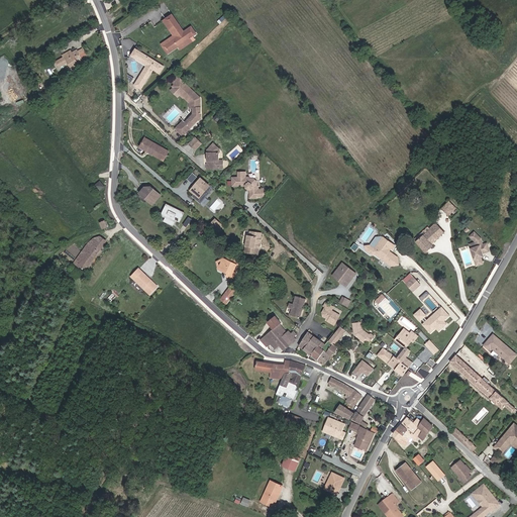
[(190,38),(196,34),(191,26),(184,31),(172,14),(166,19),(178,36),(163,46),(168,54),(179,45),(190,38)]
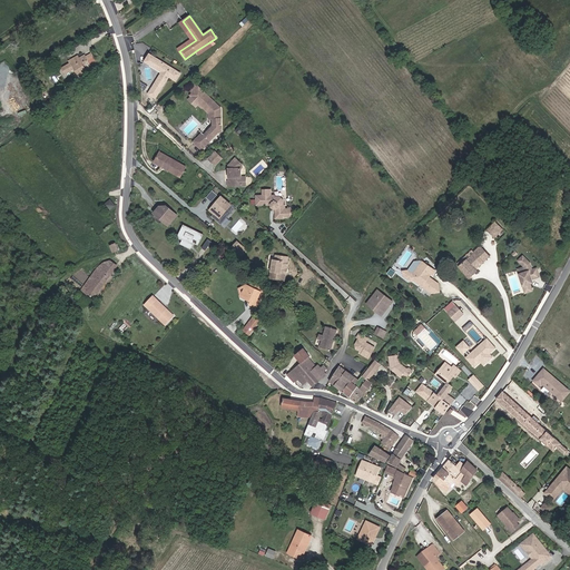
[(196,40),(183,21),(180,22),(192,39),(178,49),(179,51),(196,40)]
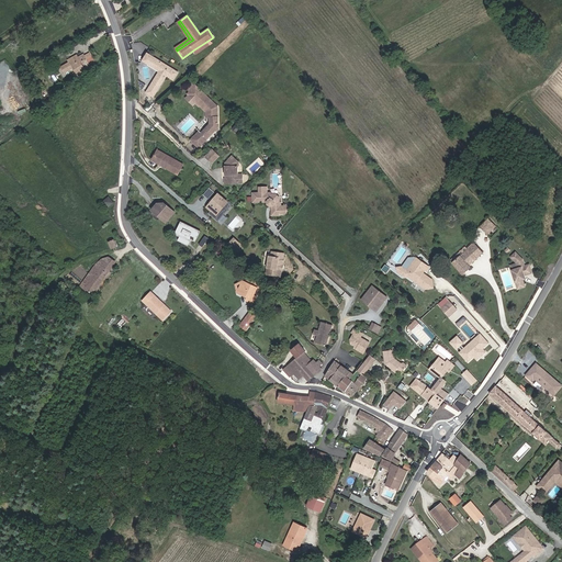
[(197,54),(209,45),(206,42),(194,49),(197,54)]
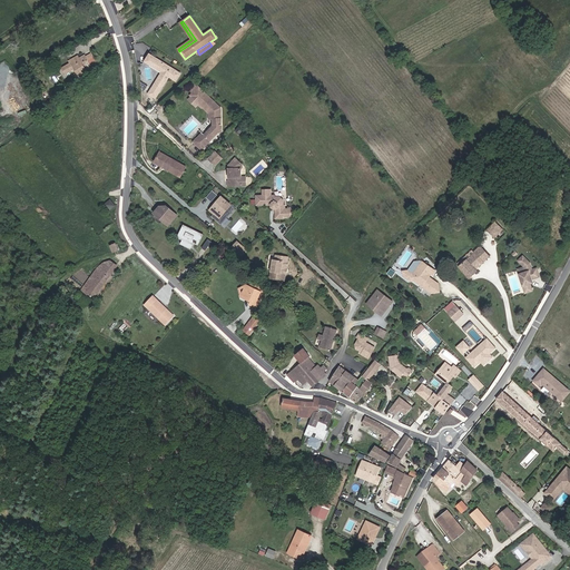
[(87,70),(92,68),(90,65),(97,61),(91,53),(86,57),(85,55),(80,58),(70,64),(61,68),(65,75),(72,70),(77,80),(80,78),(81,80),(89,76),(87,70)]
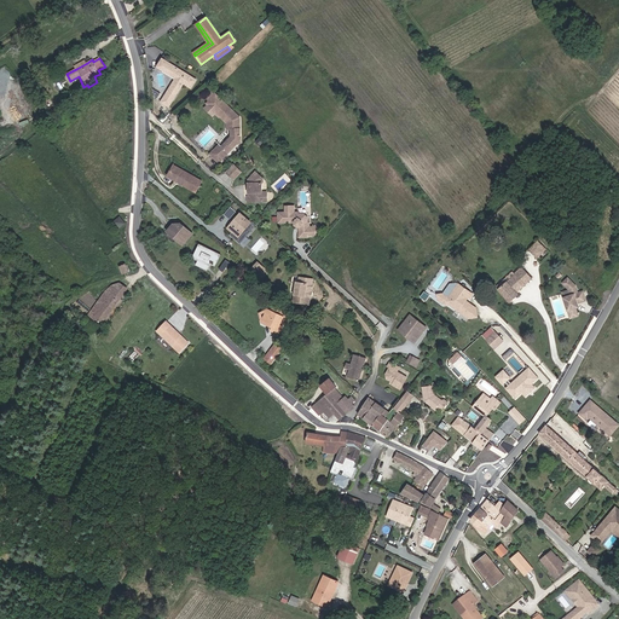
[(197,80),(165,58),(158,67),(178,79),(166,96),(173,100),(185,82),(192,87),(197,80)]
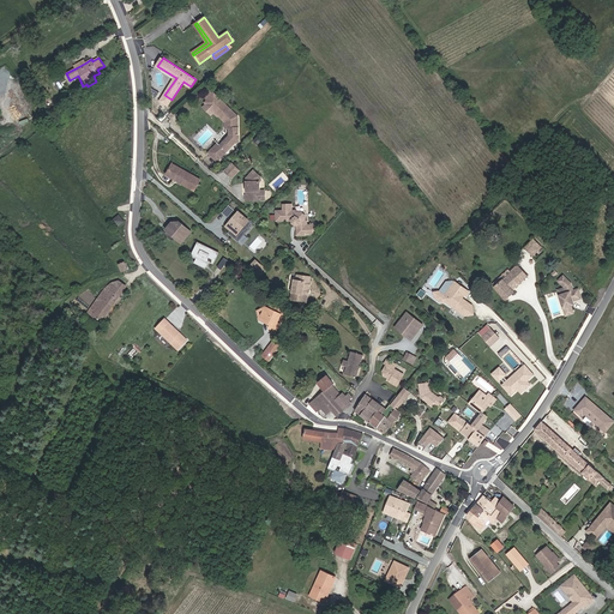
[(210,98),(214,94),(211,90),(204,97),(208,101),(210,98)]
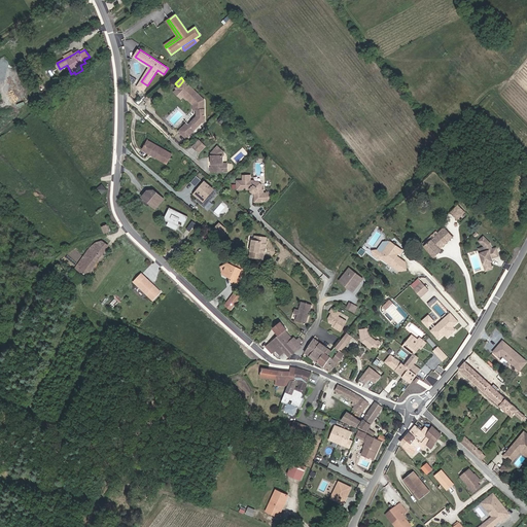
[(205,100),(185,81),(182,85),(180,84),(178,86),(176,89),(177,90),(184,96),(187,99),(194,105),(197,105),(197,110),(197,116),(189,125),(187,123),(179,131),(186,138),(202,121),(203,123),(205,120),(204,119),(205,119),(204,109),(203,109),(203,106),(205,106),(205,100)]
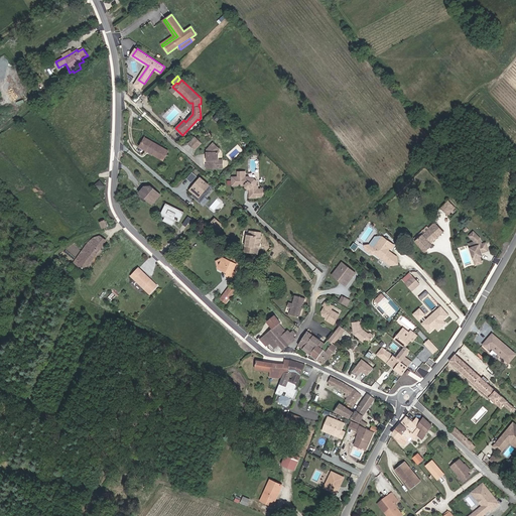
[(180,94),(173,88),(170,91),(177,97),(180,94)]
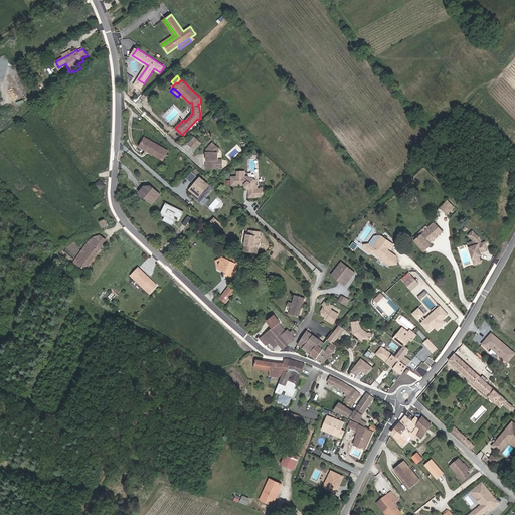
[(194,149),(200,143),(194,137),(188,144),(194,149)]
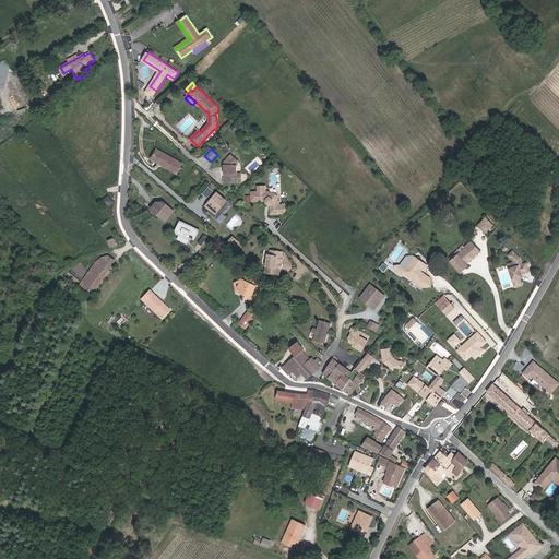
[(164,153),(157,150),(152,159),(173,171),(178,162),(168,156),(167,157),(164,155),(164,153)]
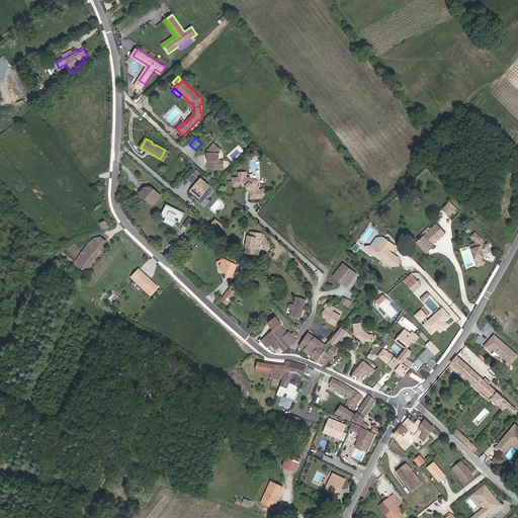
[(220,161),(220,153),(221,152),(221,150),(213,144),(207,150),(208,165),(214,165),(214,169),(220,169),(220,161)]
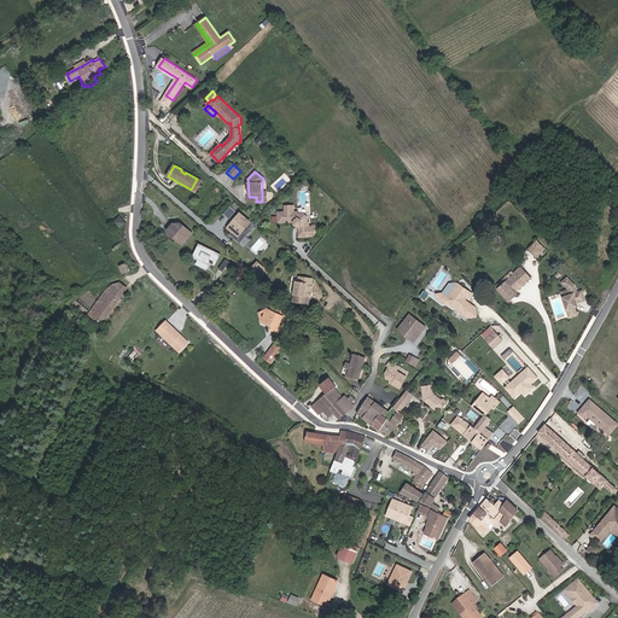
[(196,192),(202,181),(197,179),(191,190),(196,192)]
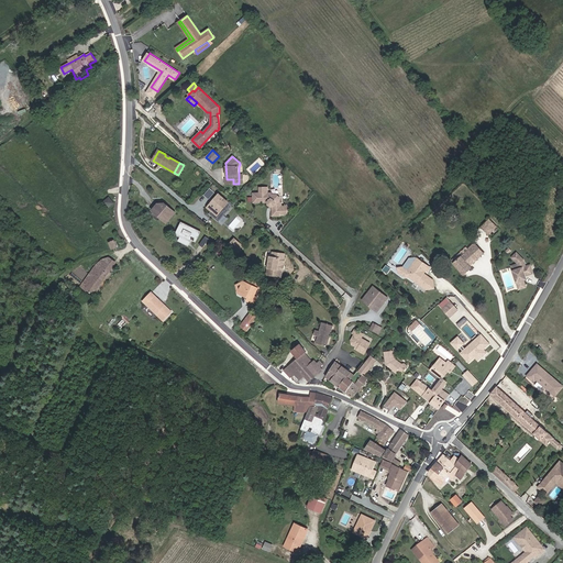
[(279,202),(279,197),(276,195),(272,195),(272,192),(267,192),(267,187),(260,187),(260,192),(253,194),(253,202),(254,202),(261,202),(261,201),(263,201),(263,202),(267,202),(268,205),(271,206),(272,206),(272,216),(279,216),(279,214),(279,211),(282,211),(282,206),(282,202),(279,202)]
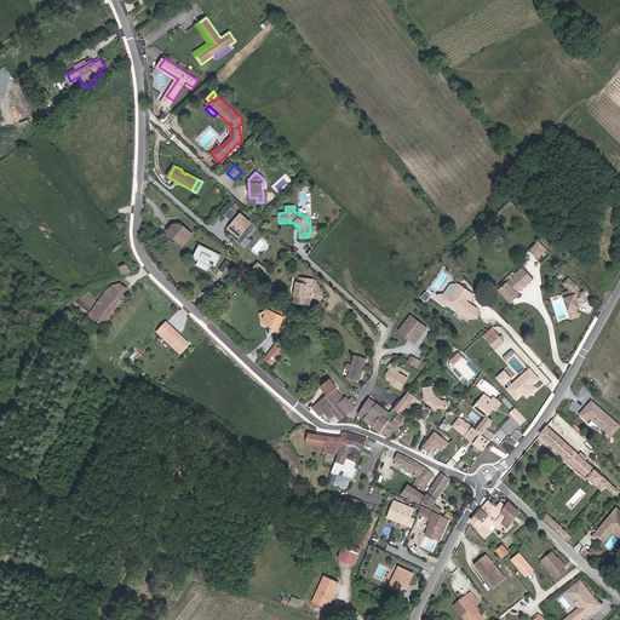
[(230,208),(223,216),(229,222),(235,213),(230,208)]
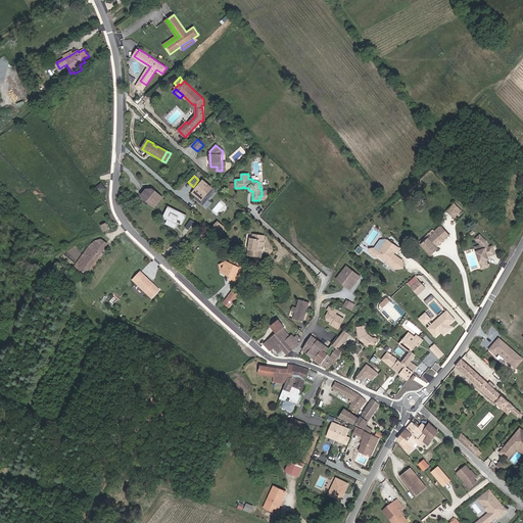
[(214,189),(203,180),(193,192),(197,195),(195,198),(203,205),(211,195),(208,192),(209,191),(210,192),(214,189)]
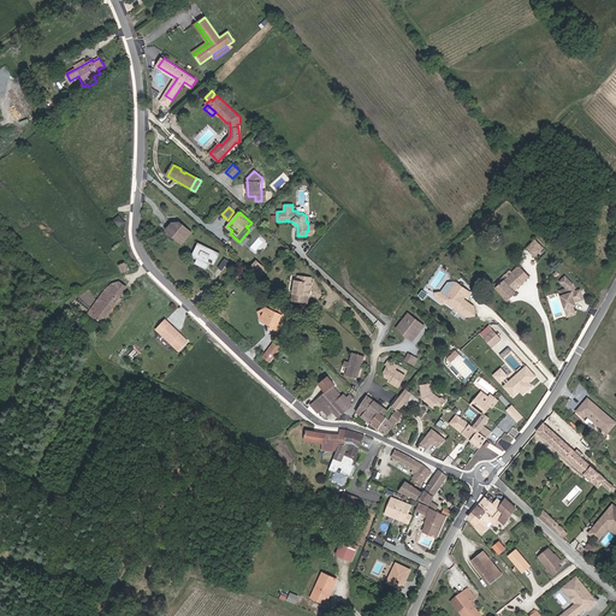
[(118,227),(124,223),(119,215),(112,221),(118,227)]
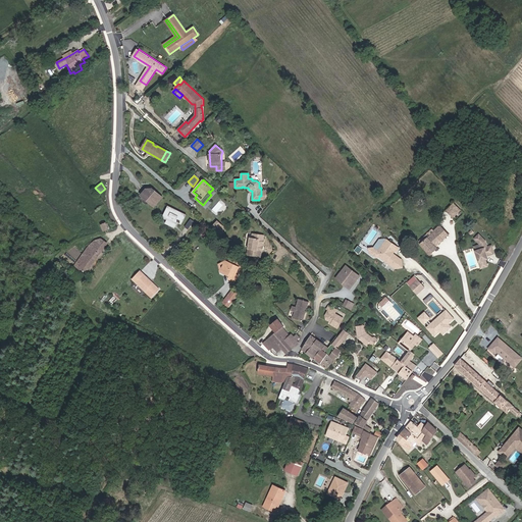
[(162,198),(152,189),(147,189),(141,196),(149,202),(155,206),(162,198)]
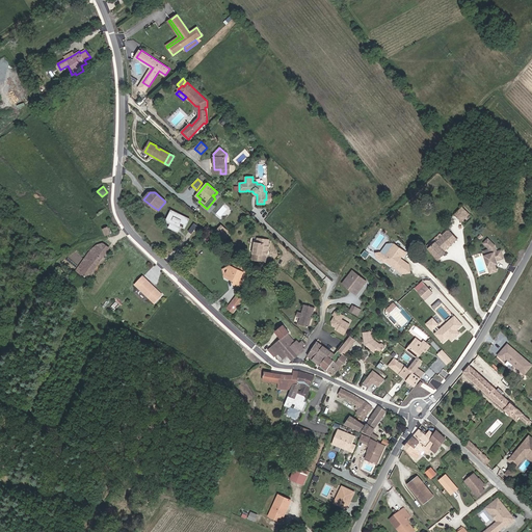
[(459,219),(468,212),(462,207),(454,214),(459,219)]
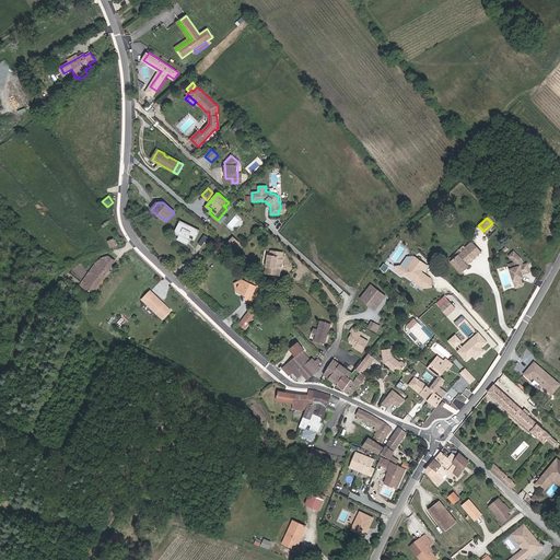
[(181,221),(175,233),(179,235),(178,240),(187,244),(189,238),(195,241),(199,231),(181,221)]
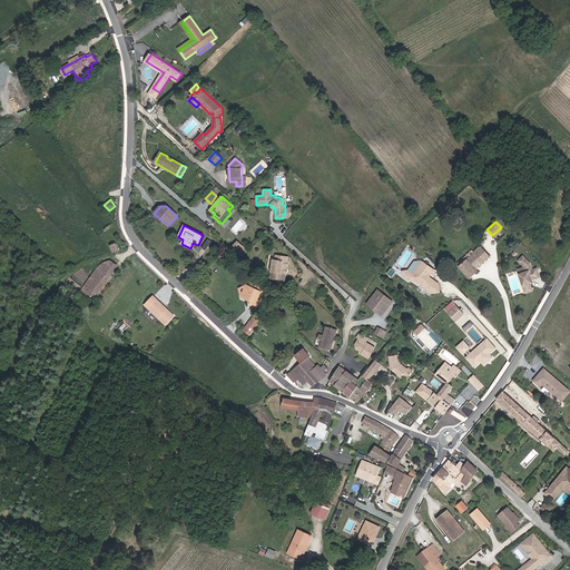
[(494,237),(503,229),(501,227),(492,235),(494,237)]
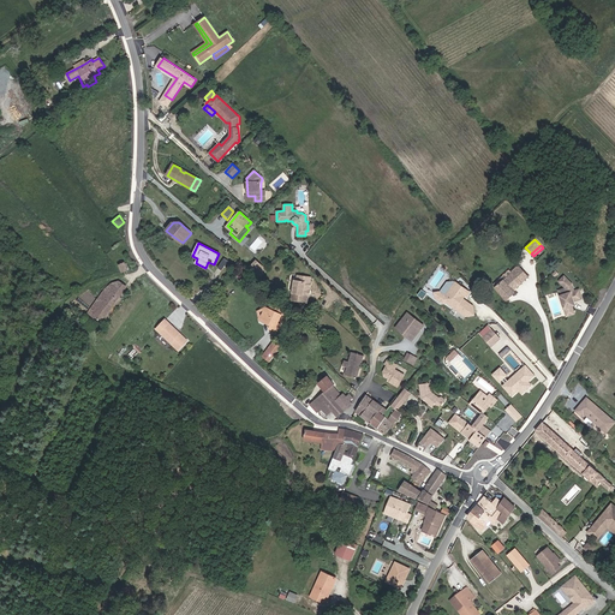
[(224,258),(218,268),(221,270),(228,261),(224,258)]
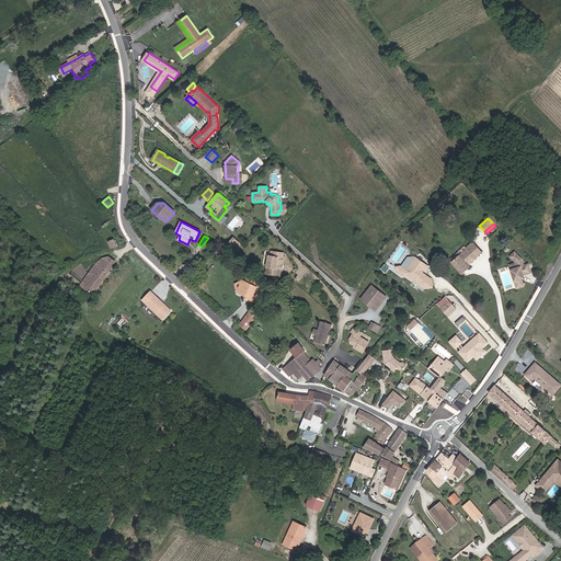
[(230,247),(237,253),(244,245),(237,239),(231,244),(231,245),(230,247)]
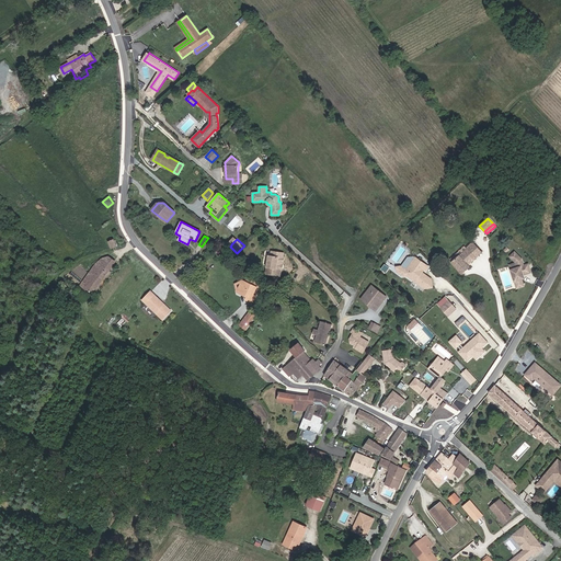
[(468,265),(482,252),(473,242),(466,248),(467,249),(453,262),(462,273),(469,266),(468,265)]
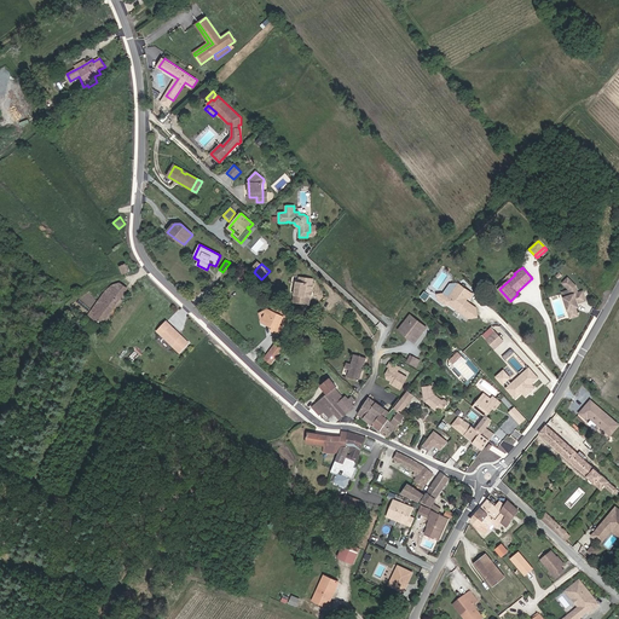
[(499,289),(515,275),(514,273),(513,272),(497,287),(499,289)]
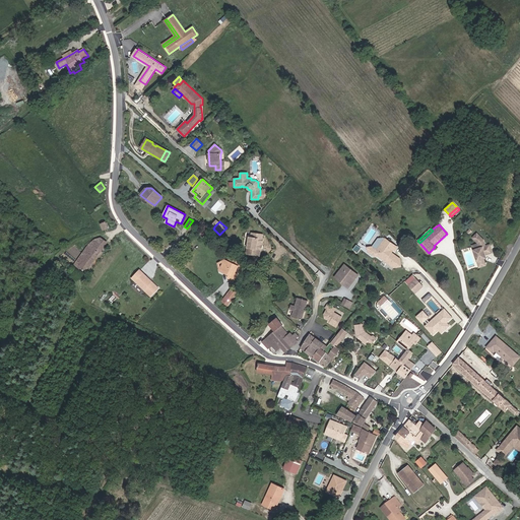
[(260,251),(260,249),(260,246),(261,245),(262,243),(263,239),(262,239),(263,235),(252,233),(251,238),(249,237),(249,239),(250,240),(250,242),(249,243),(247,244),(247,246),(248,248),(247,254),(258,255),(258,250),(260,251)]
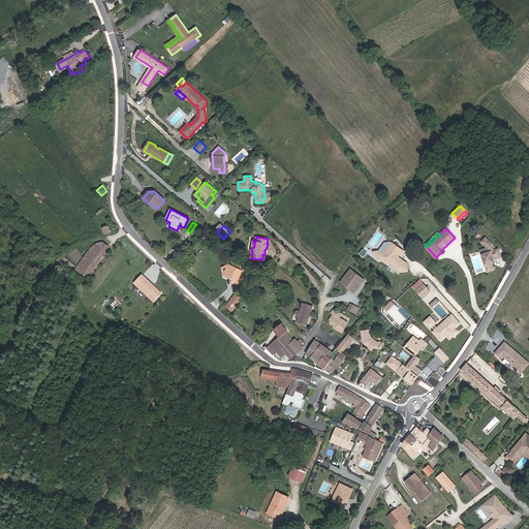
[(494,259),(500,256),(498,249),(494,250),(492,244),(486,238),(481,242),(487,248),(489,252),(481,254),(488,272),(494,270),(492,263),(495,262),(494,259)]
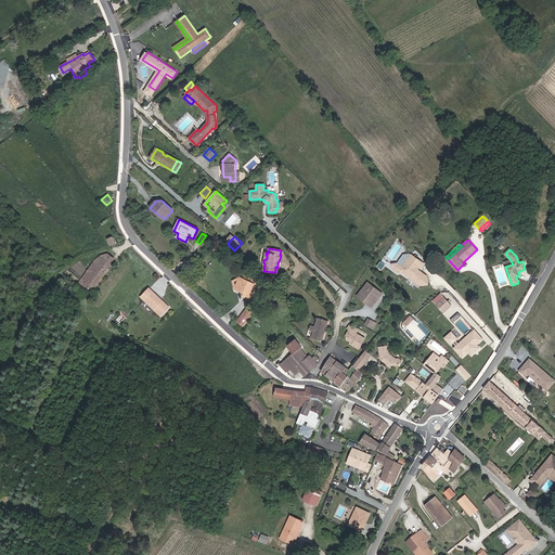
[(115,259),(107,254),(101,256),(112,263),(115,259)]
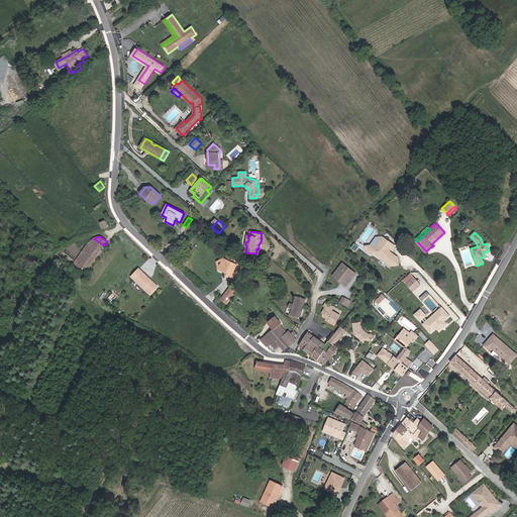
[(86,270),(104,245),(94,238),(89,242),(73,265),(79,269),(81,266),(86,270)]
